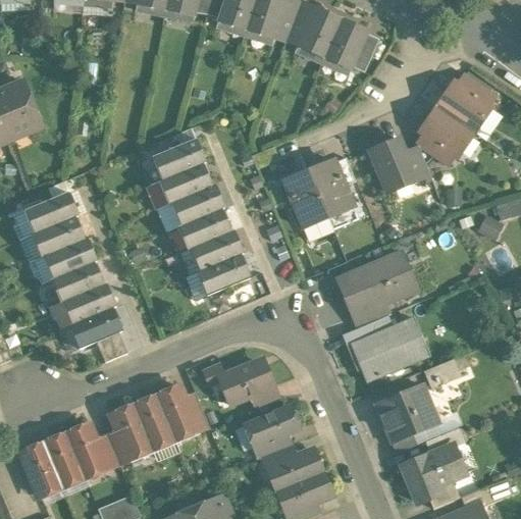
[(139,0),(139,1),(138,3),(167,9),(168,0),(139,0)]
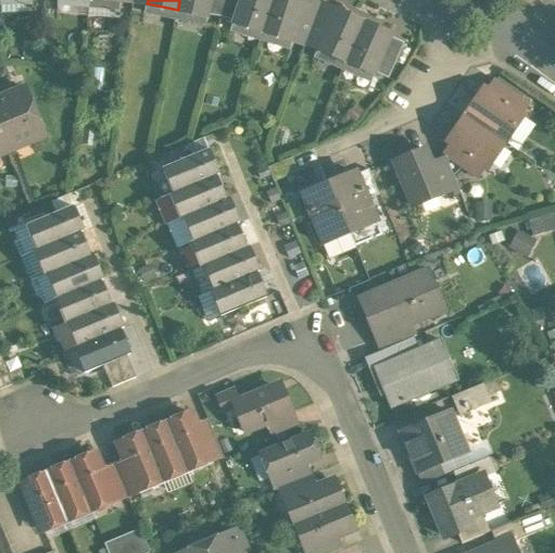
[(179,0),(178,10),(207,15),(207,12),(210,0),(179,0)]
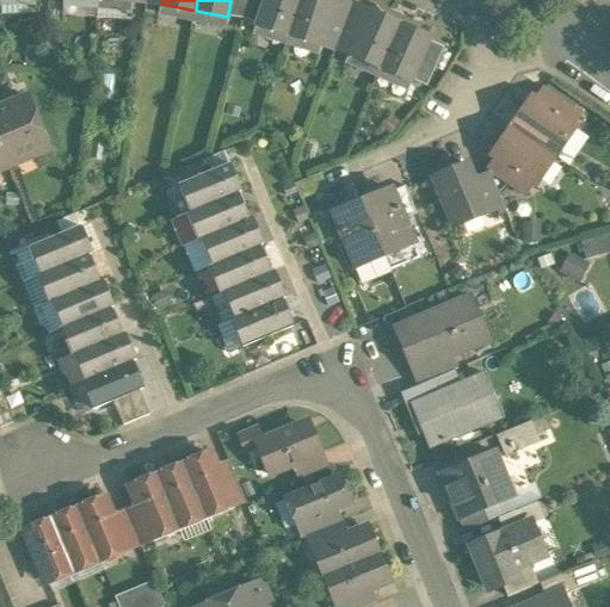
[(230,0),(228,13),(242,17),(246,0),(230,0)]
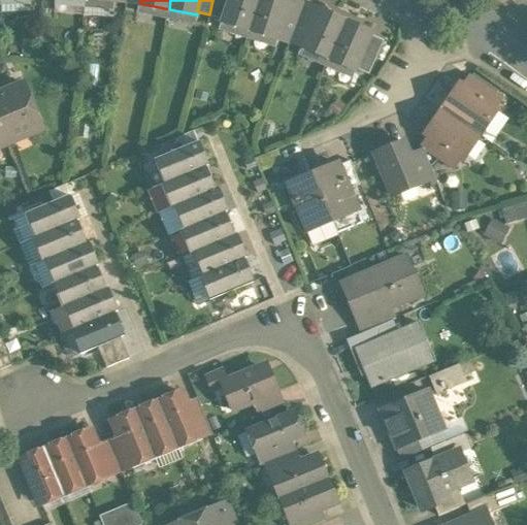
[(212,0),(209,14),(222,18),(227,0),(212,0)]
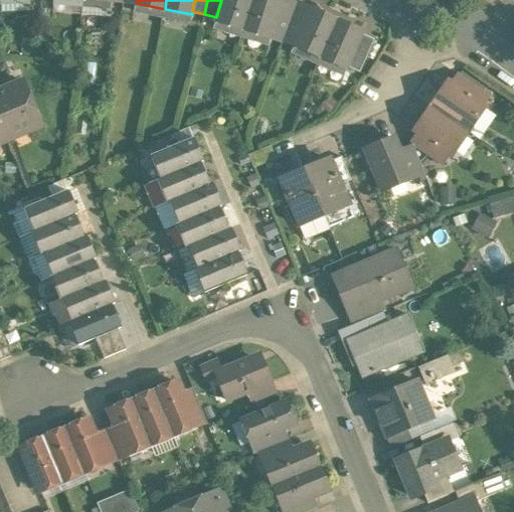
[(221,0),(216,17),(215,19),(243,28),(251,0),(221,0)]
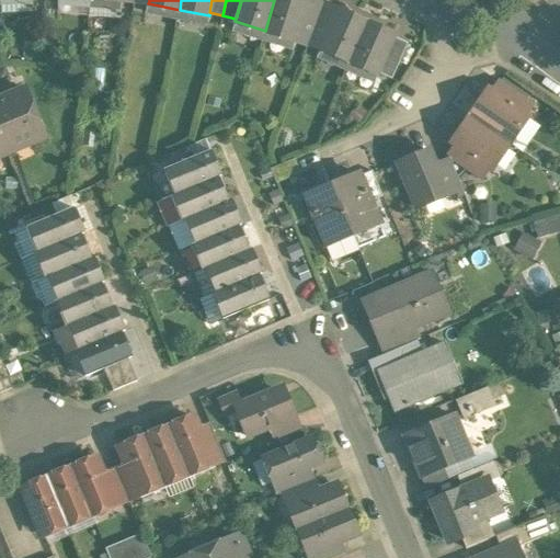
[(274,0),(265,31),(295,40),(296,37),(307,0),(274,0)]
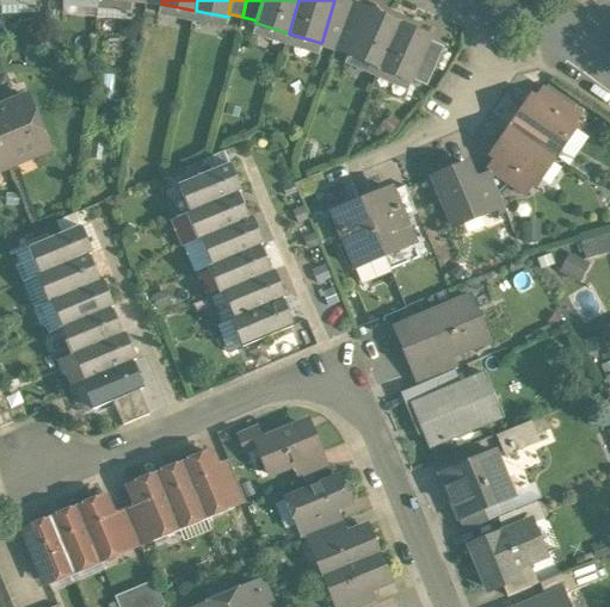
[(351,4),(334,0),(322,41),(337,43),(351,4)]
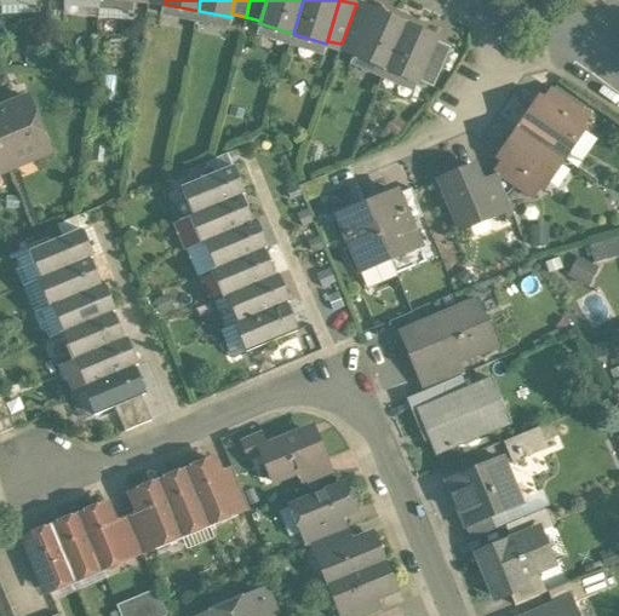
[(372,10),(356,4),(342,44),(355,50),(372,10)]
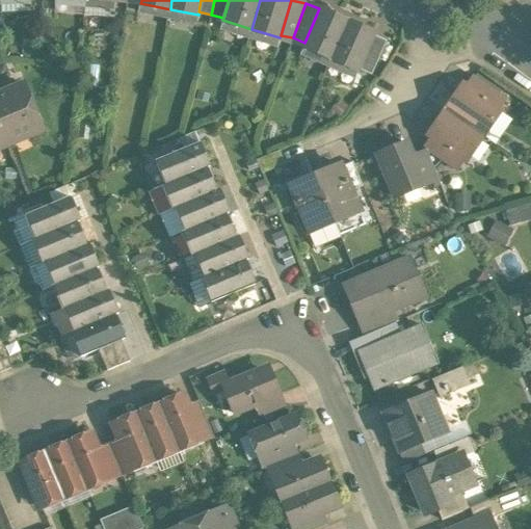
[(347,19),(320,6),(304,43),(303,45),(330,57),(347,19)]
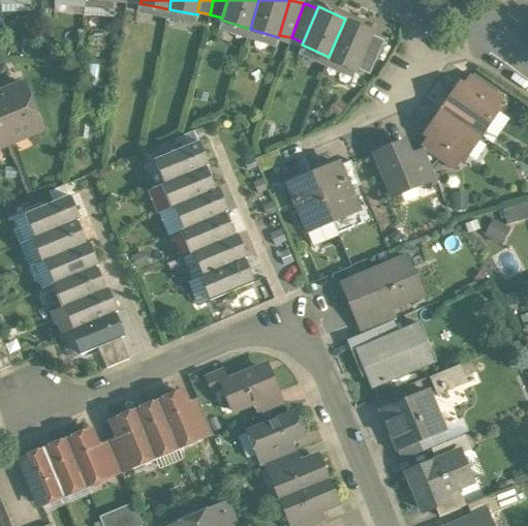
[(345,19),(329,57),(356,69),(356,67),(372,33),(372,31),(345,19)]
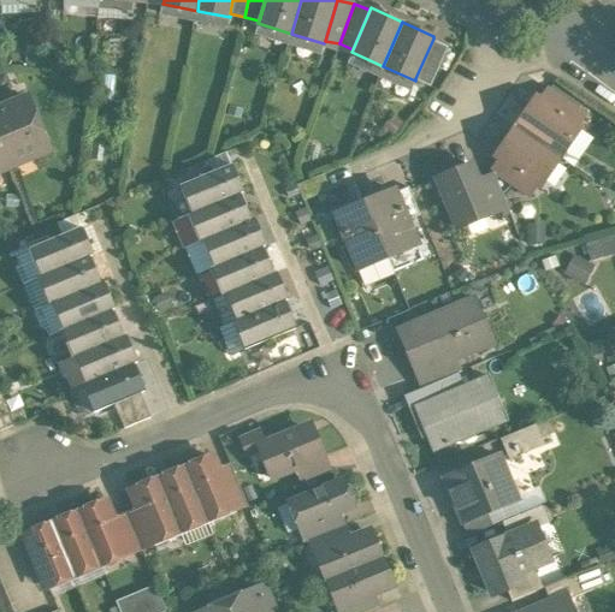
[(448,45),(433,39),(415,78),(430,84),(448,45)]
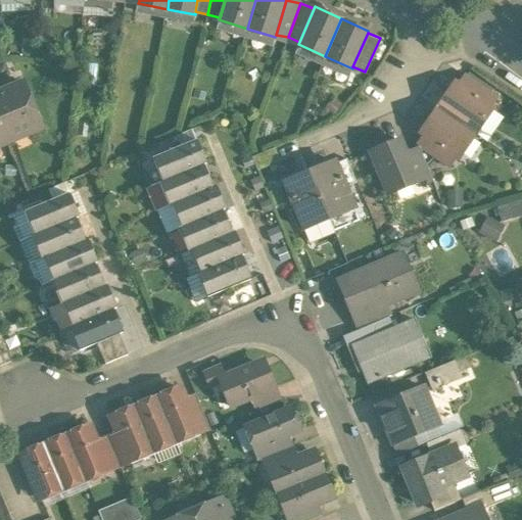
[(495,95),(466,75),(459,84),(488,105),(495,95)]
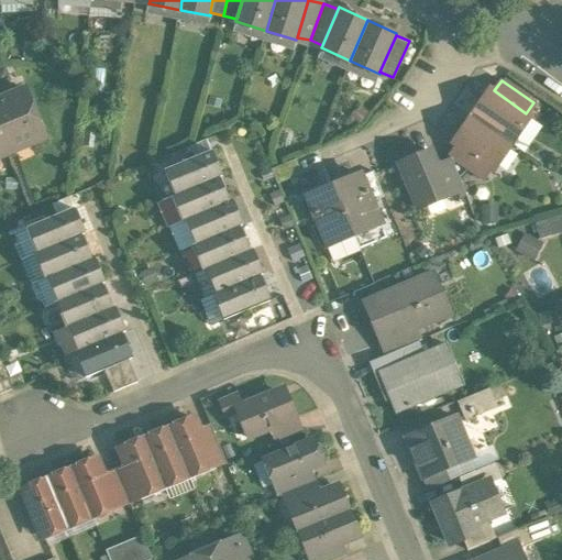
[(0,155),(45,138),(24,87),(0,96),(0,155)]
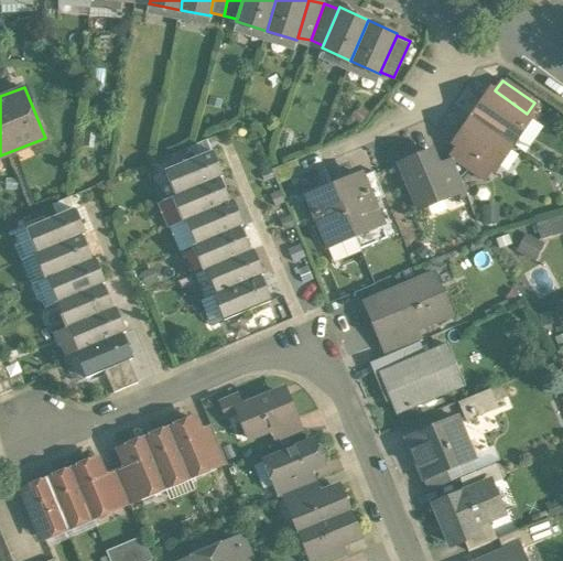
[(490,88),(473,115),(513,142),(531,116),(527,114),(495,90),(490,88)]
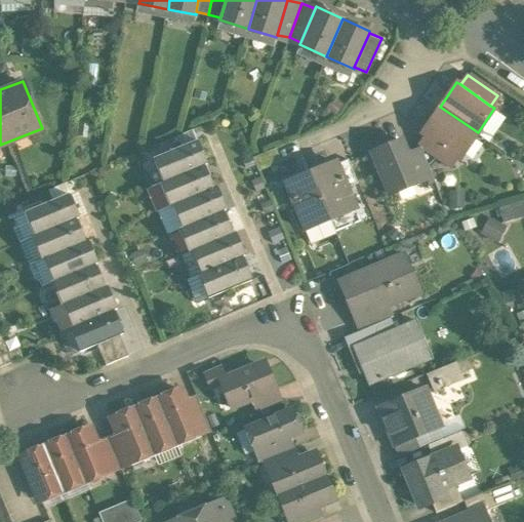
[(478,132),(440,107),(422,130),(427,133),(457,155),(460,157),(478,132)]
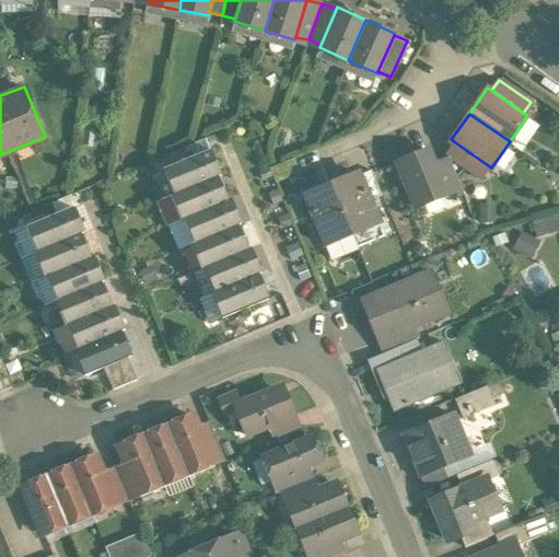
[(488,165),(455,142),(447,153),(480,175),(488,165)]
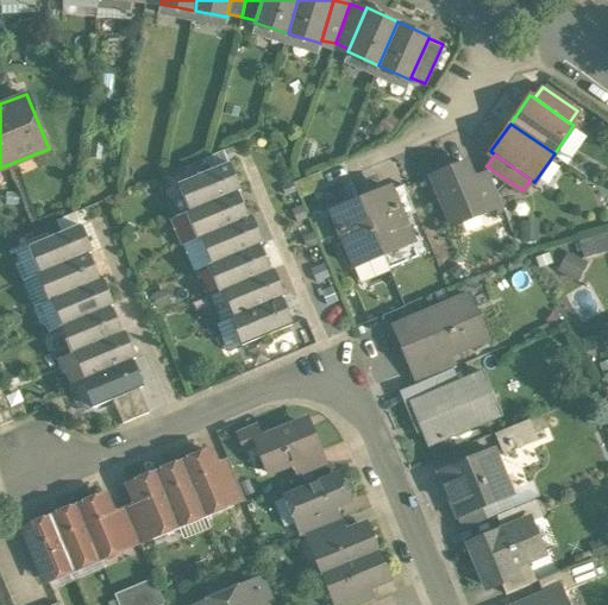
[(467,159),(432,174),(452,224),(487,208),(472,176),(467,159)]
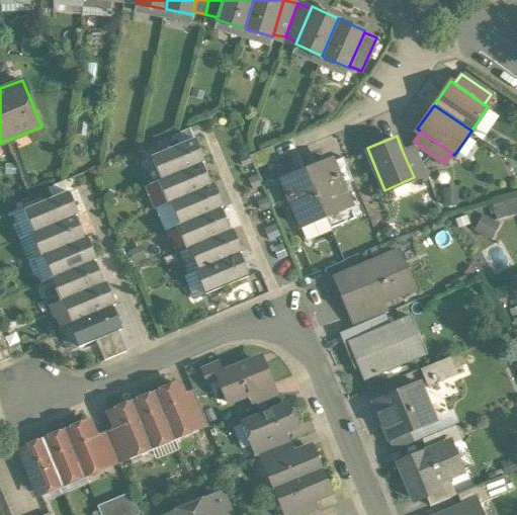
[(194,137),(152,155),(161,177),(201,161),(204,160),(199,148),(197,149),(193,139),(195,139),(194,137)]
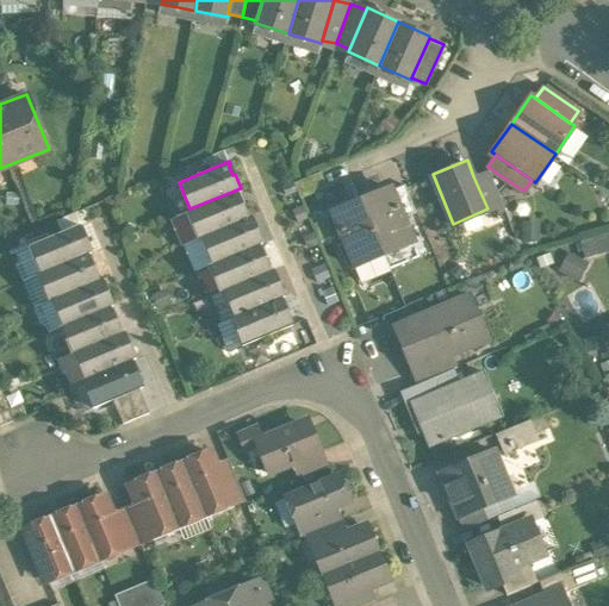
[(489,170),(473,176),(488,208),(490,216),(505,208),(489,170)]
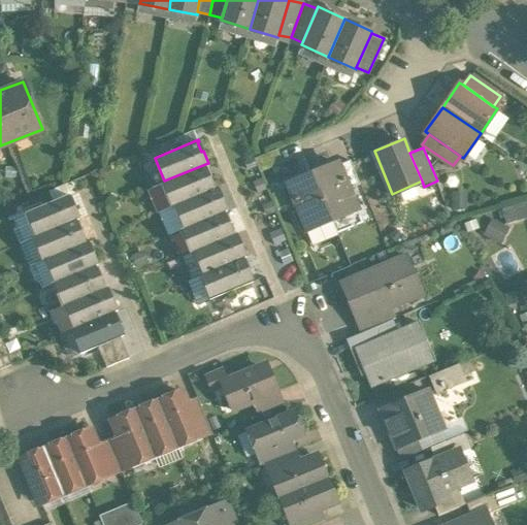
[(350,159),(338,163),(349,188),(360,183),(350,159)]
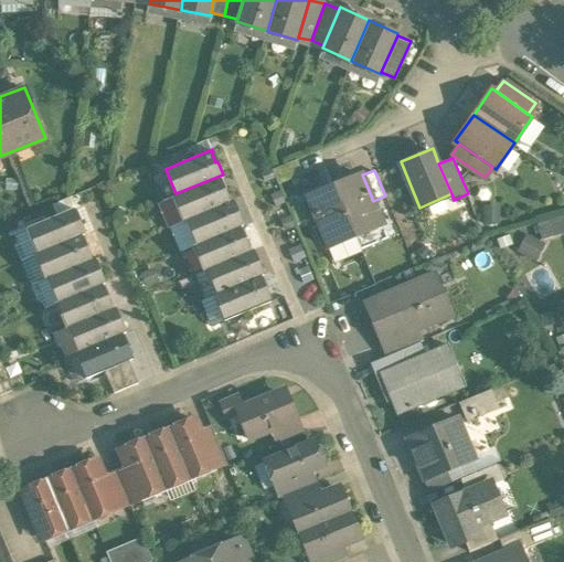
[(362,173),(334,184),(354,233),(382,222),(373,201),(362,175),(362,173)]
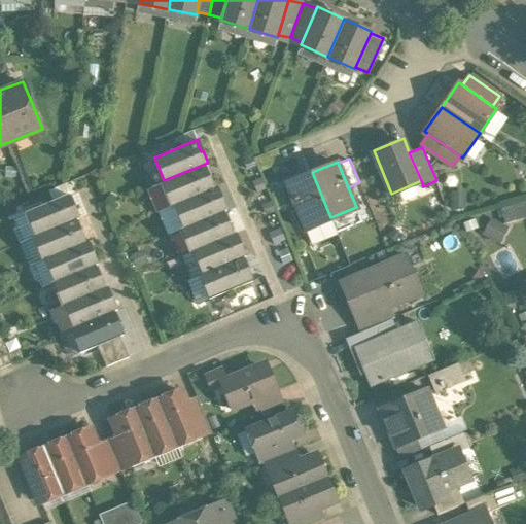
[(164,180),(162,182),(171,205),(173,204),(215,186),(210,174),(208,175),(204,166),(206,165),(205,164),(164,180)]
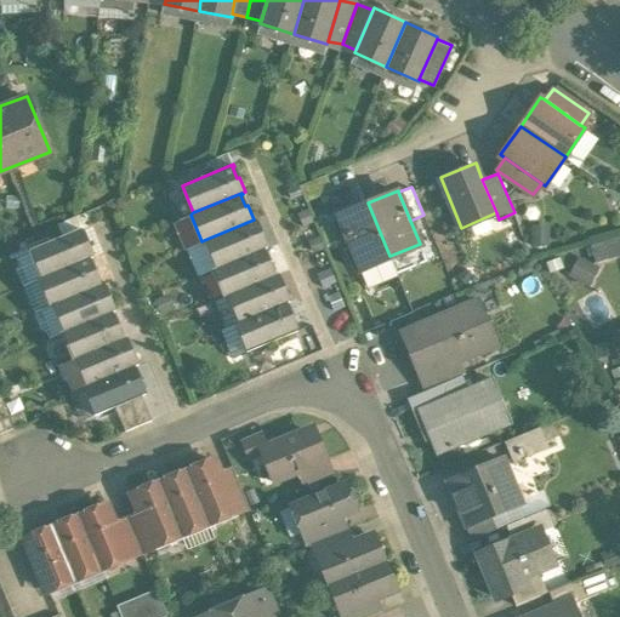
[(368,203),(337,215),(359,269),(390,256),(368,203)]
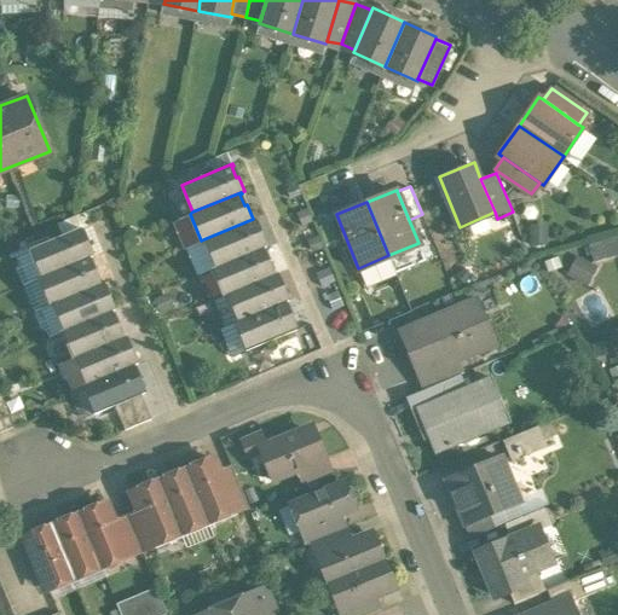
[(253,219),(203,239),(215,266),(264,245),(267,244),(261,230),(259,231),(254,220),(256,219),(255,218),(253,219)]
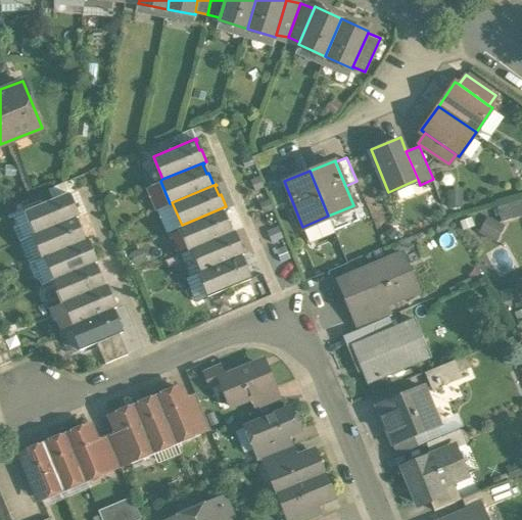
[(68,192),(26,209),(35,233),(76,217),(79,215),(74,203),(72,203),(67,194),(69,193),(68,192)]
